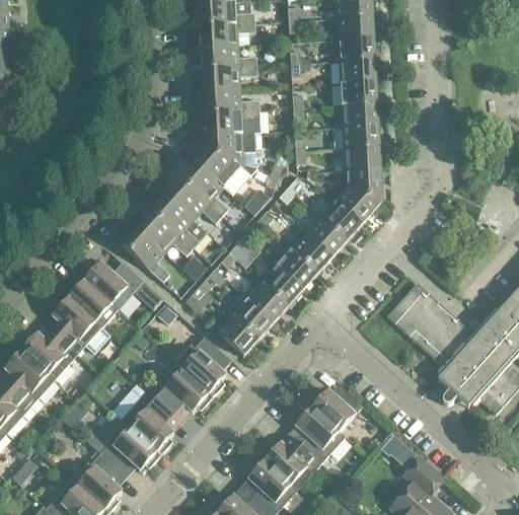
[(250,12),(250,0),(200,3),(201,25),(254,22),(253,12),(250,12)]
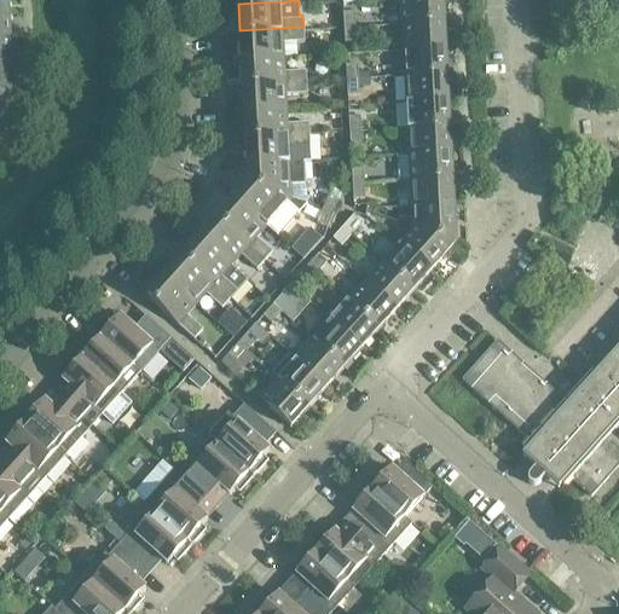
[(400,0),(401,21),(444,18),(443,0),(400,0)]
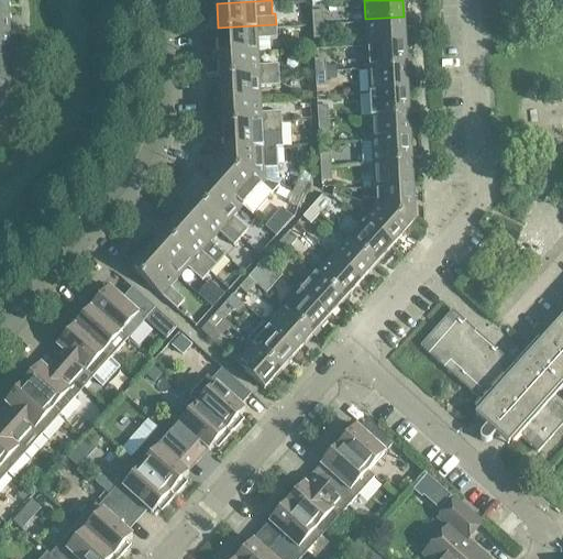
[(322,8),(311,8),(312,21),(322,21),(322,8)]
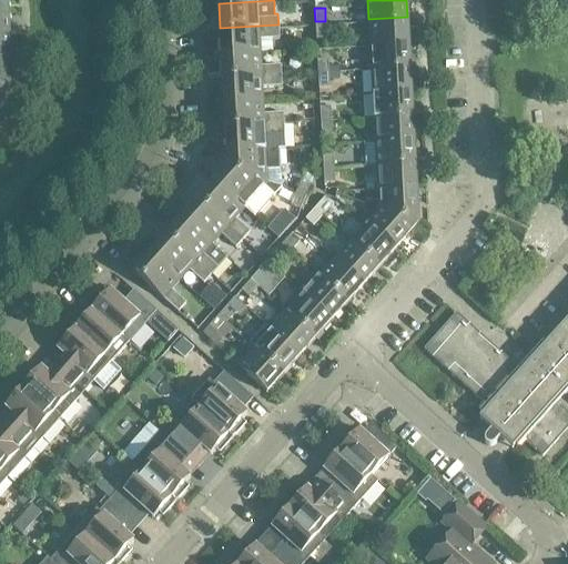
[(8,9),(0,9),(0,32),(10,32),(8,9)]
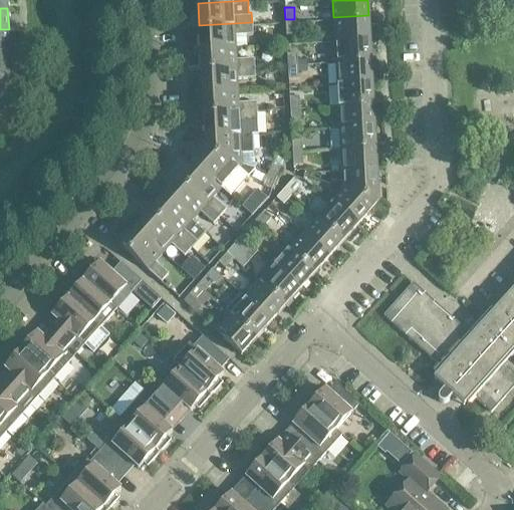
[(368,15),(333,17),(334,38),(369,36),(368,15)]
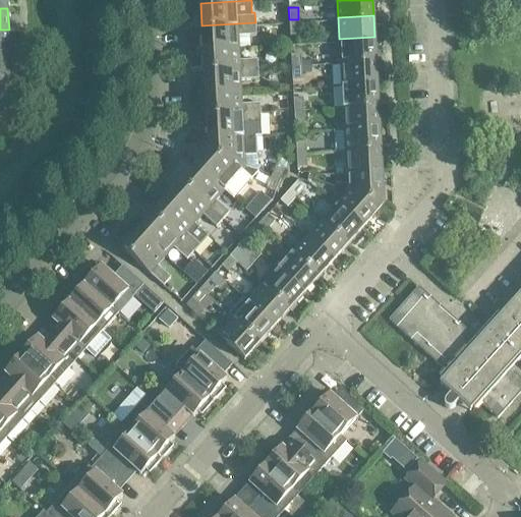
[(298,19),(289,19),(289,34),(299,33),(298,19)]
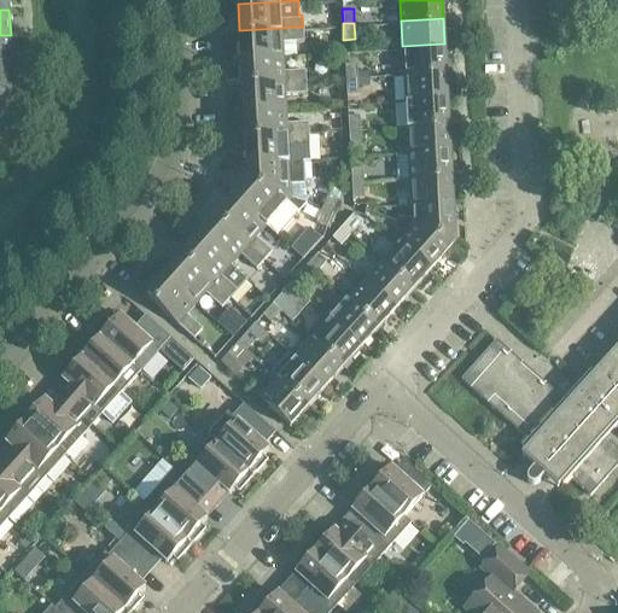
[(303,27),(239,30),(240,56),(283,53),(281,39),(303,38),(303,27)]
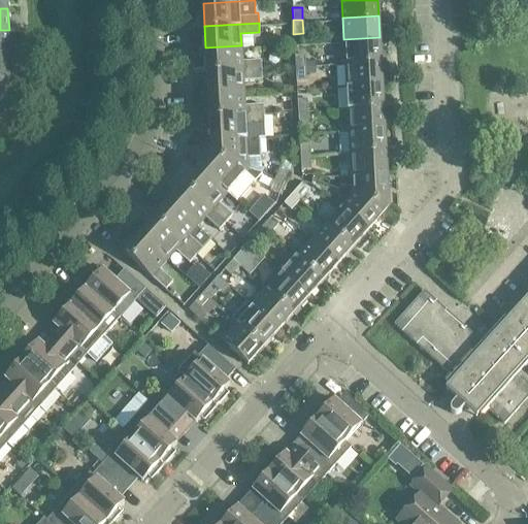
[(9,30),(0,30),(0,53),(10,53),(9,30)]
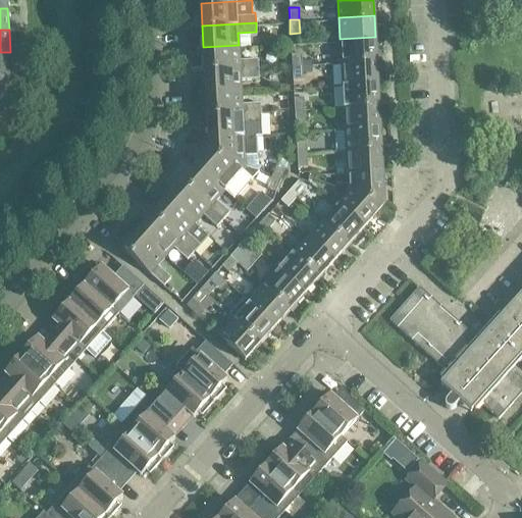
[(375,37),(340,39),(342,61),(377,59),(375,37)]
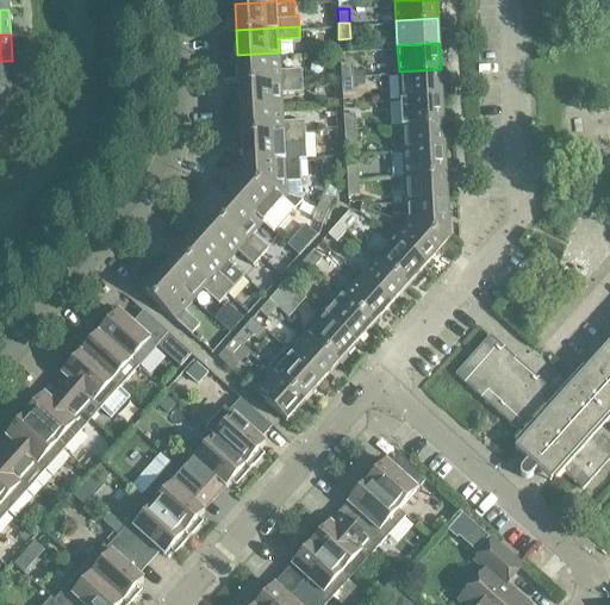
[(279,52),(237,55),(240,81),(302,78),(302,66),(280,67),(279,52)]
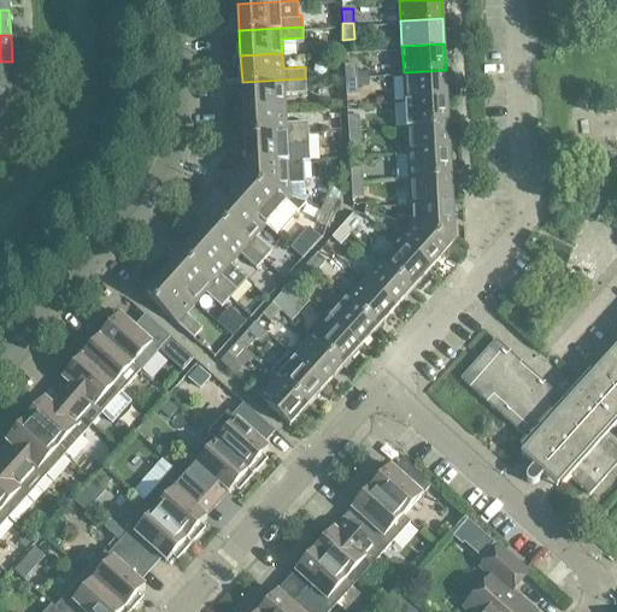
[(356,60),(344,62),(345,76),(357,75),(356,60)]
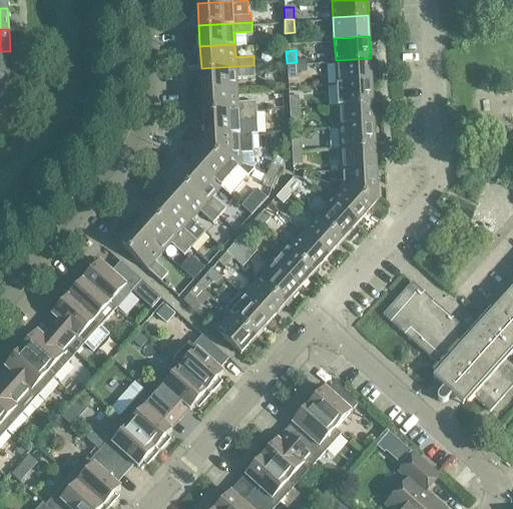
[(10,51),(0,51),(0,74),(11,79),(11,70),(12,68),(12,60),(10,60),(10,51)]
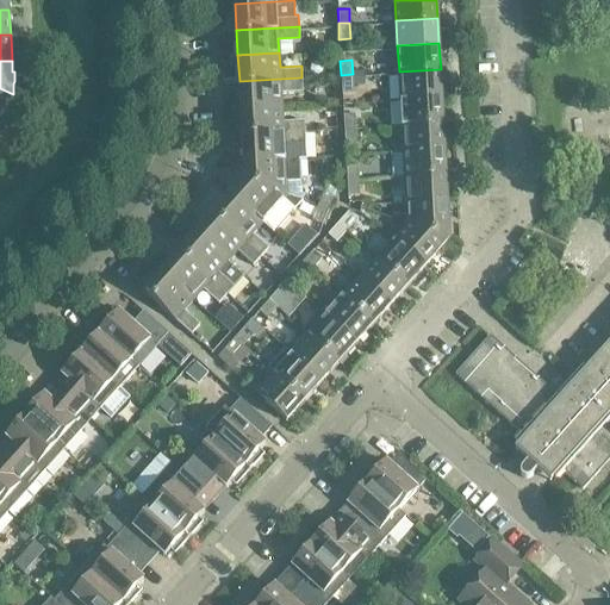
[(441,69),(399,72),(400,97),(442,95),(441,69)]
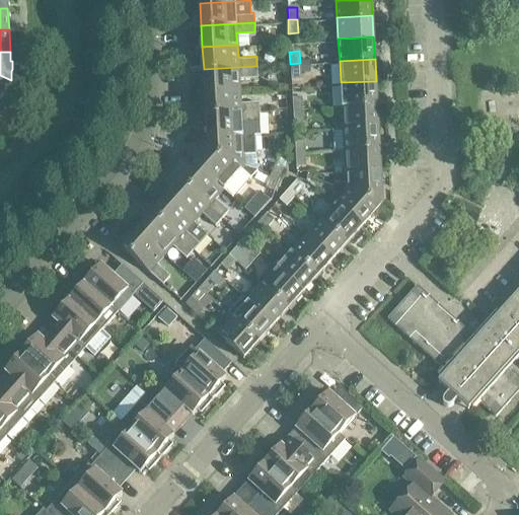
[(300,63),(290,64),(291,77),(300,77),(300,63)]
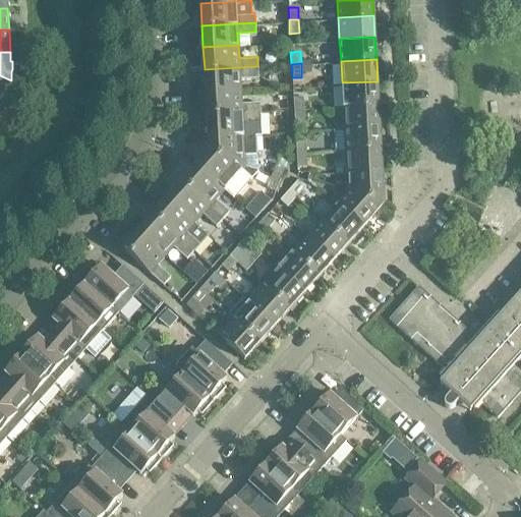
[(257,66),(205,69),(206,91),(241,89),(240,77),(258,76),(257,66)]
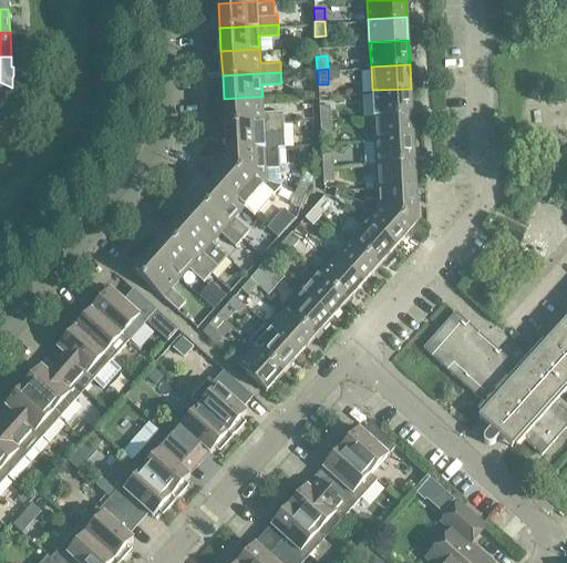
[(12,88),(0,82),(0,103),(0,104),(6,98),(6,94),(12,88)]
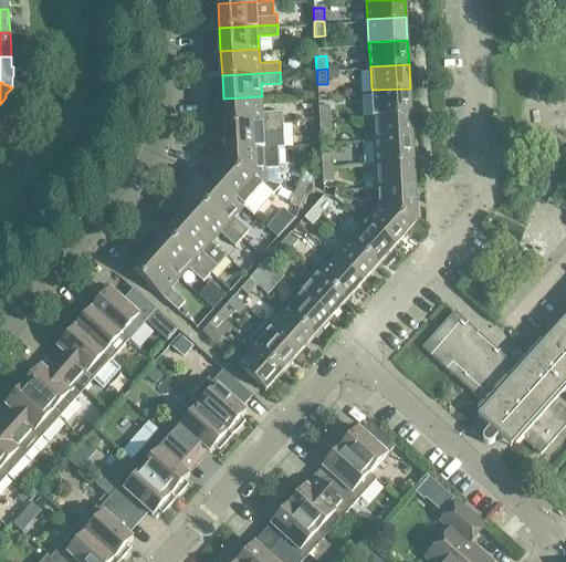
[(410,89),(371,90),(373,114),(411,112),(410,89)]
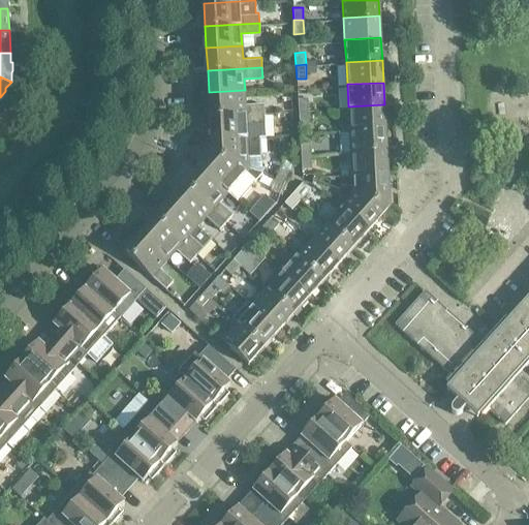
[(245,90),(209,92),(210,115),(265,112),(263,101),(245,102),(245,90)]
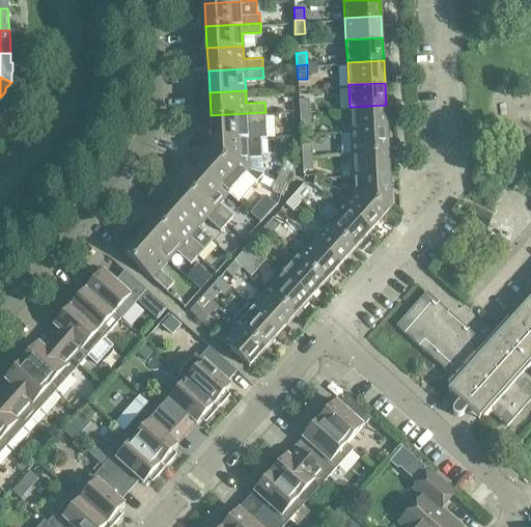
[(308,96),(299,98),(299,110),(309,109),(308,96)]
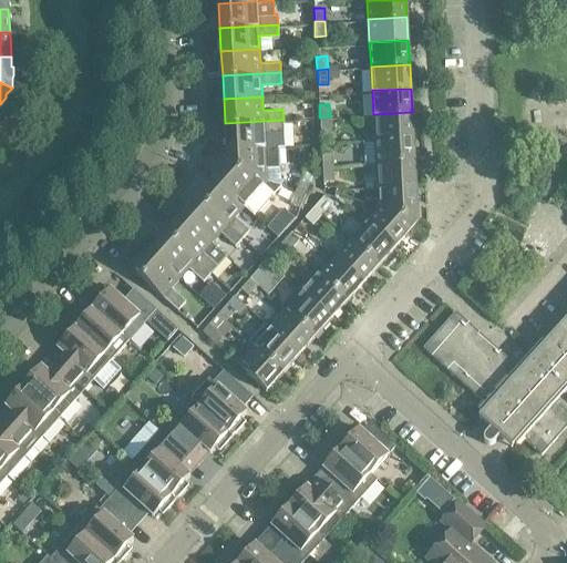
[(412,112),(373,114),(374,139),(413,136),(412,112)]
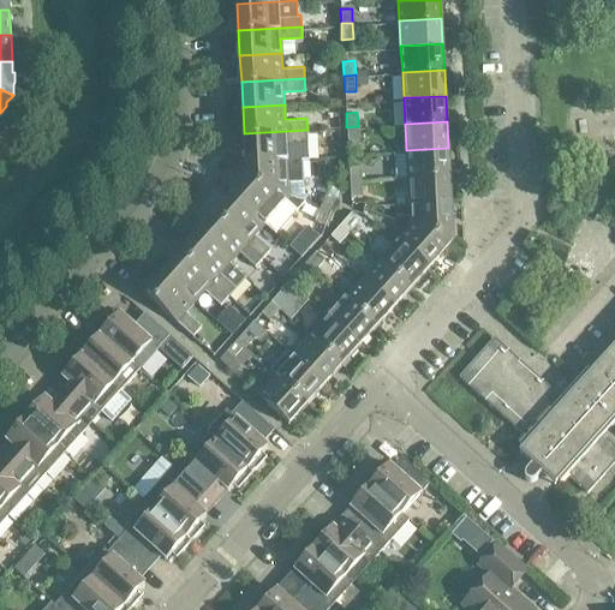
[(358,126),(346,127),(347,143),(358,143),(358,126)]
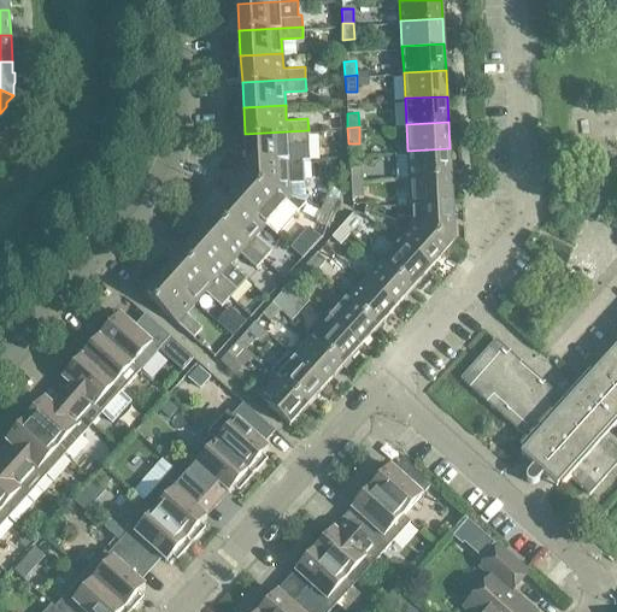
[(310,157),(309,130),(245,134),(246,159),(303,157),(310,157)]
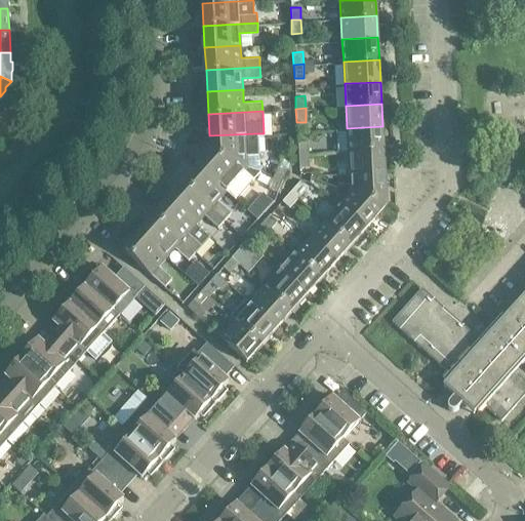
[(382,126),(347,128),(348,151),(384,149),(382,126)]
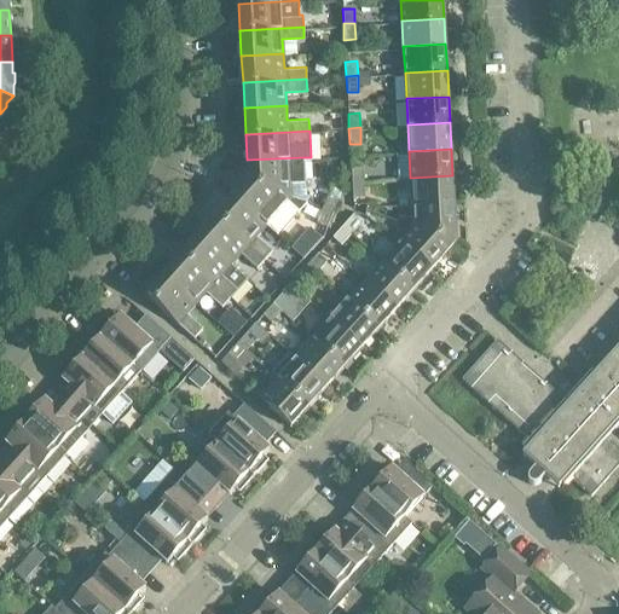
[(305,180),(304,157),(247,160),(248,180),(291,195),(290,181),(305,180)]
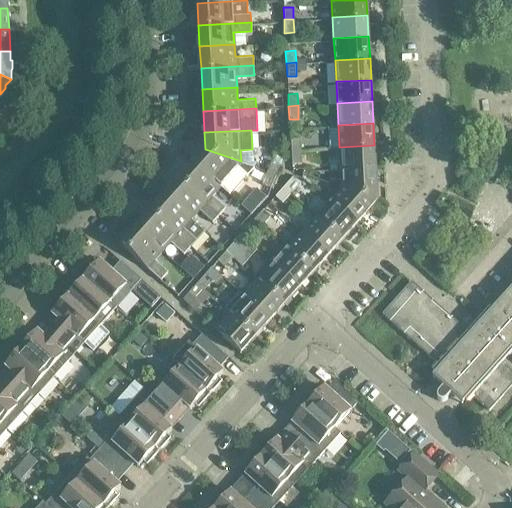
[(300,136),(290,137),(291,149),(300,149),(300,136)]
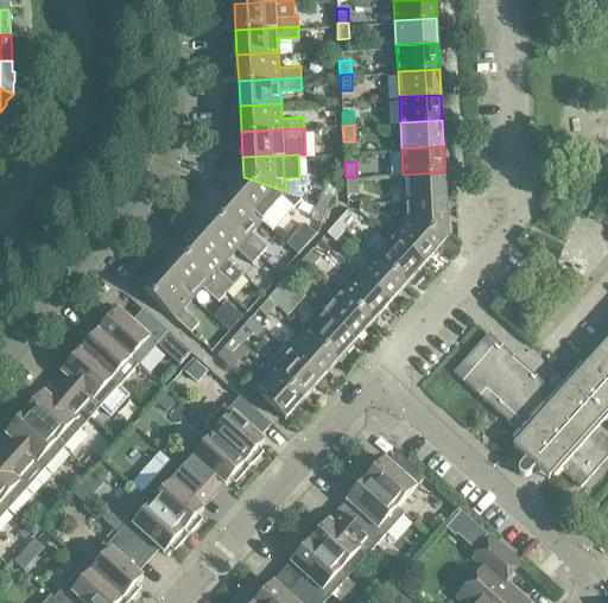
[(444,172),(403,175),(404,200),(445,197),(444,172)]
